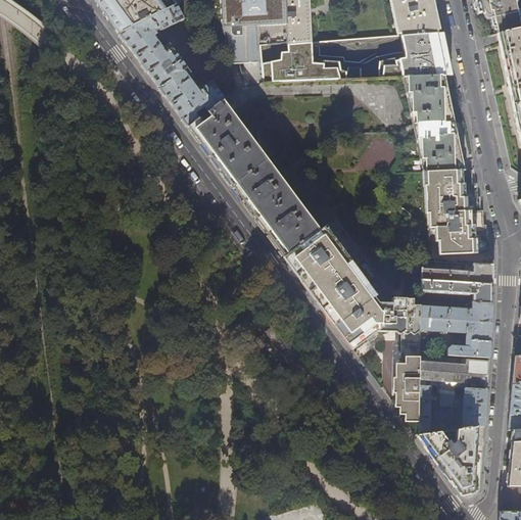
[(96,0),(114,24),(120,31),(178,2),(182,0),(96,0)]
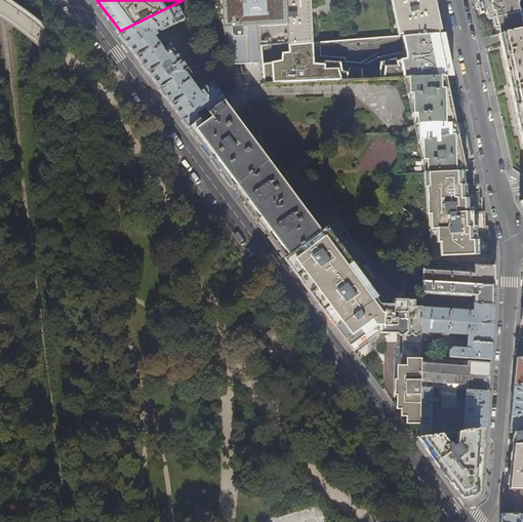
[(290,42),(287,0),(223,0),(226,26),(274,23),(275,43),(290,42)]
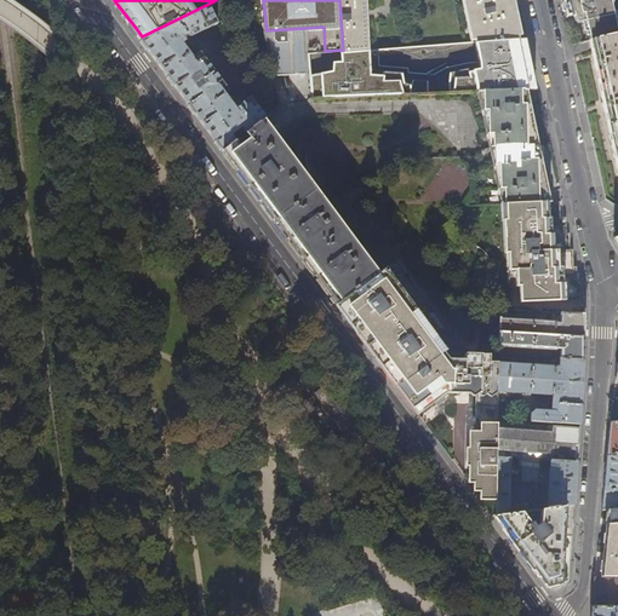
[(366,11),(364,0),(339,0),(343,50),(367,49),(366,11)]
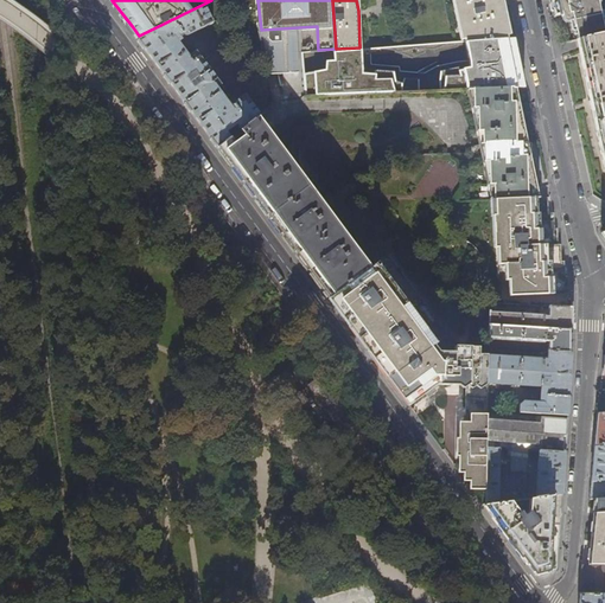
[(459,0),(467,39),(509,37),(502,1),(502,0),(459,0)]
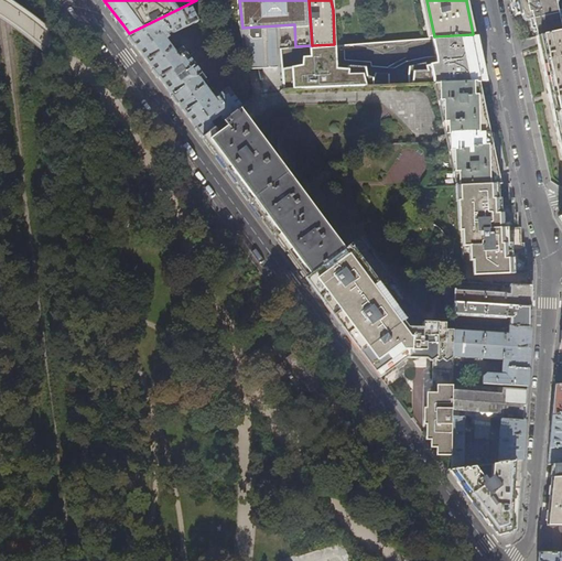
[(561,19),(557,0),(514,0),(517,13),(523,12),(525,17),(528,19),(533,18),(537,33),(561,28),(561,19)]
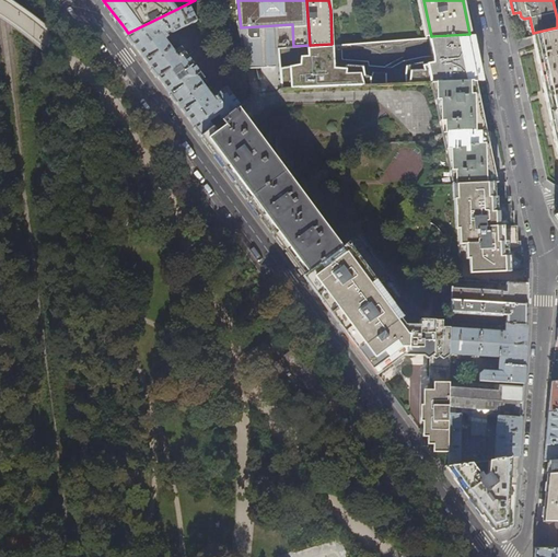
[(173,31),(199,19),(190,2),(128,33),(163,79),(166,83),(197,62),(183,44),(176,48),(173,44),(176,42),(174,38),(169,43),(165,38),(166,37),(164,35),(171,32),(173,31)]
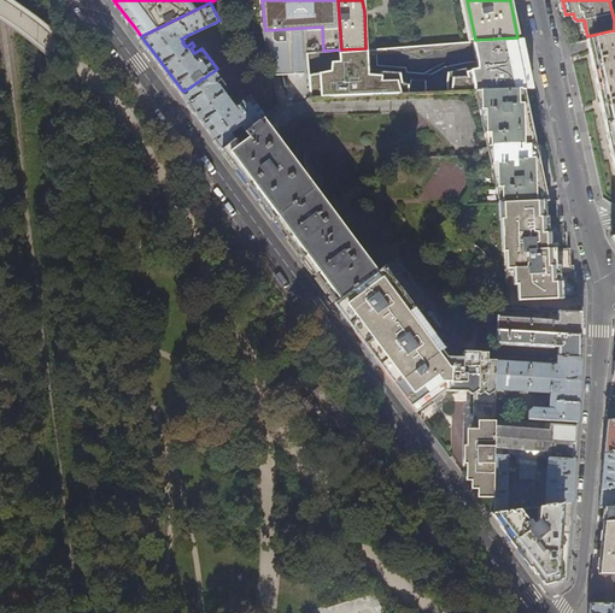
[(614,30),(587,36),(592,57),(614,159),(614,30)]
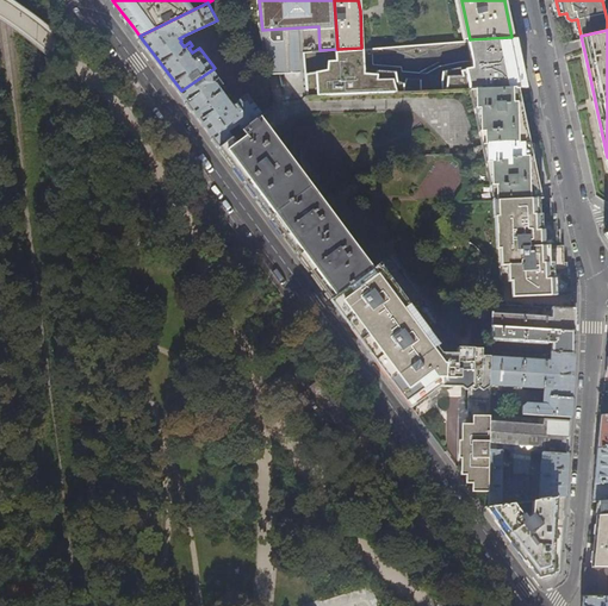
[(414,75),(411,44),(361,48),(337,49),(320,50),(308,51),(310,93),(471,87),(481,87),(481,88),(520,87),(520,85),(532,85),(526,61),(521,36),(512,37),(470,39),(461,41),(469,72),(414,75)]
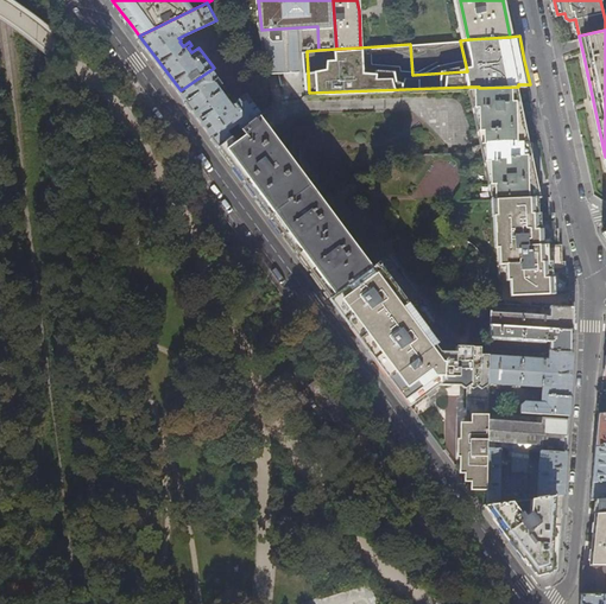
[(266,51),(263,39),(251,42),(253,53),(266,51)]
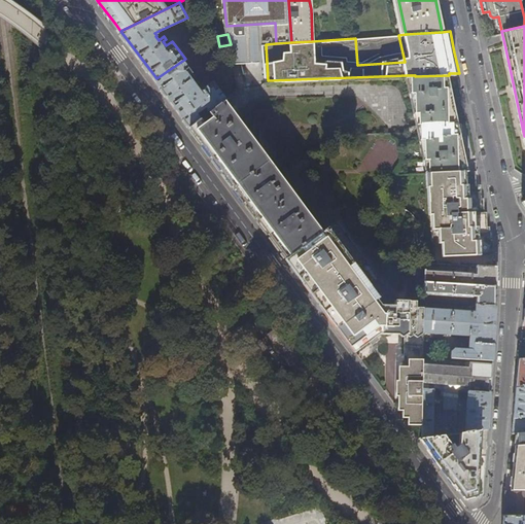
[(268,80),(266,44),(266,42),(249,43),(252,83),(268,81),(268,80)]
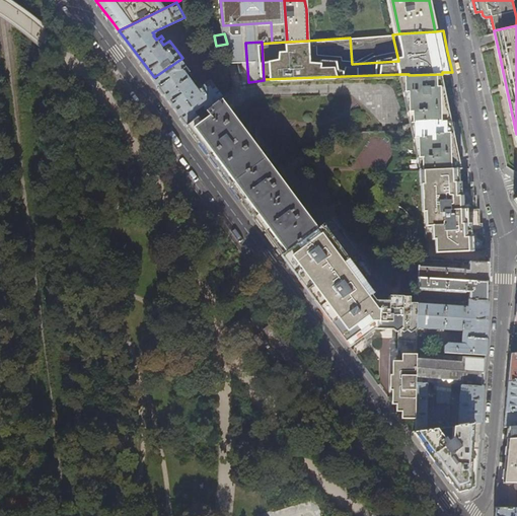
[(195,75),(192,72),(193,71),(182,58),(154,77),(156,81),(188,124),(223,97),(225,95),(209,74),(197,83),(200,86),(196,89),(195,87),(197,86),(191,79),(195,75)]
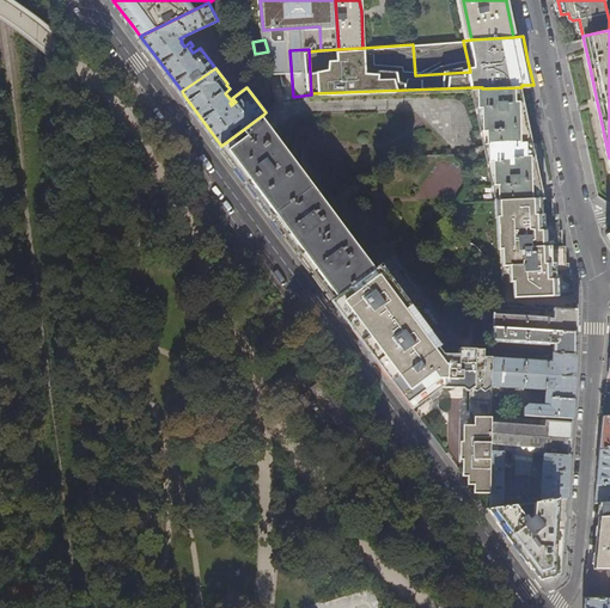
[(532,137),(522,87),(482,88),(482,87),(473,87),(496,197),(500,197),(546,195),(532,137)]
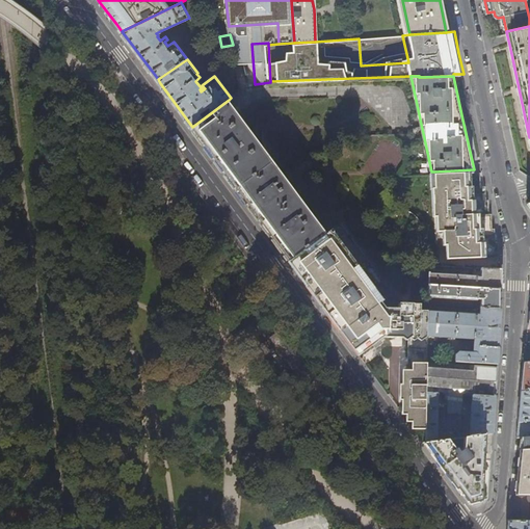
[(46,93),(36,94),(38,118),(48,117),(46,93)]
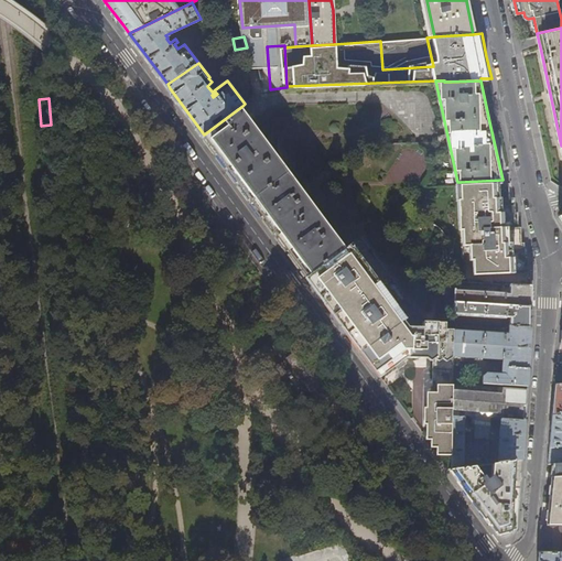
[(346,246),(242,106),(204,135),(212,144),(247,192),(307,273),(346,246)]
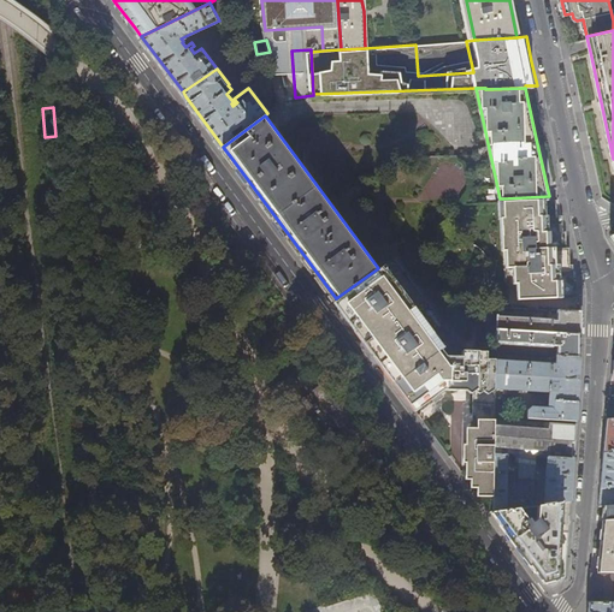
[(568,244),(567,229),(565,229),(565,213),(559,213),(559,196),(549,196),(503,198),(505,215),(506,215),(507,248),(508,248),(508,280),(519,280),(519,297),(579,295),(578,278),(576,278),(574,262),(572,262),(571,244),(568,244)]
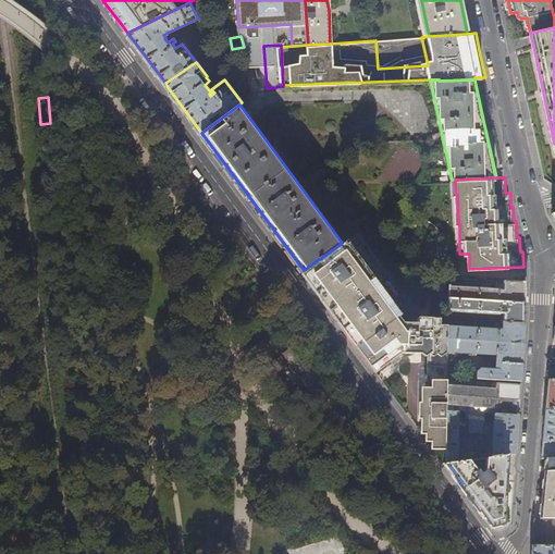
[(414,304),(358,231),(342,243),(304,270),(378,369),(402,351),(418,352),(418,349),(429,351),(428,384),(424,385),(424,395),(422,395),(422,421),(424,421),(424,431),(429,431),(430,439),(435,439),(435,446),(447,447),(447,409),(448,384),(448,359),(448,351),(448,337),(449,324),(440,324),(441,321),(409,320),(403,312),(414,304)]
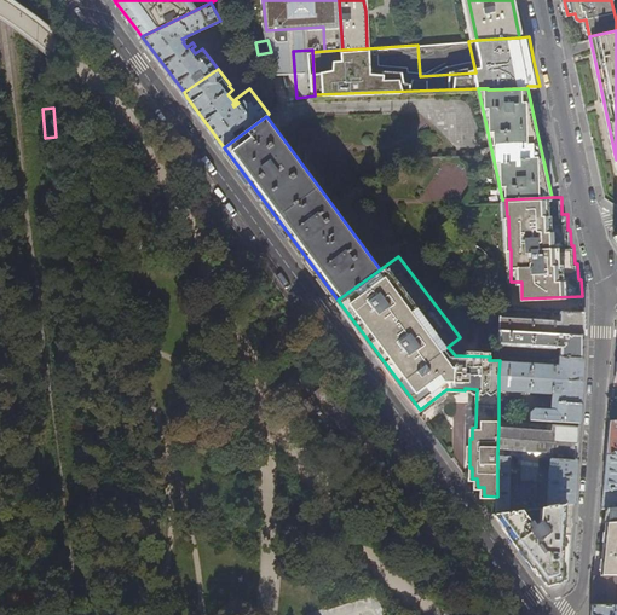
[(584,321),(584,311),(561,309),(561,317),(557,317),(557,318),(501,315),(500,329),(584,334),(584,321)]
